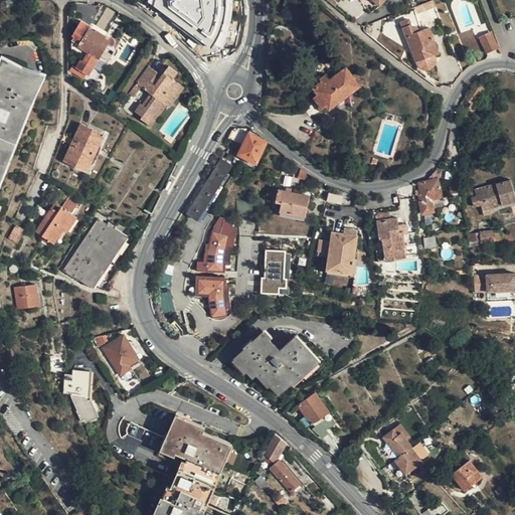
[(199,0),(156,0),(155,8),(170,13),(171,10),(176,12),(175,14),(172,24),(187,28),(188,28),(190,27),(191,25),(192,23),(199,0)]
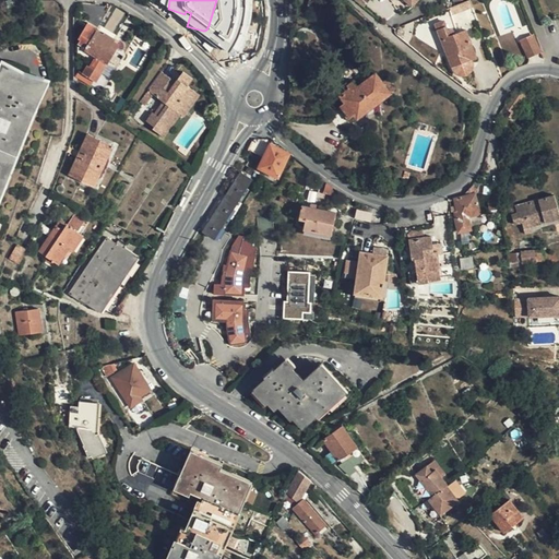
[(468,0),(456,4),(450,7),(453,14),(473,7),(474,7),(471,0),(468,0)]
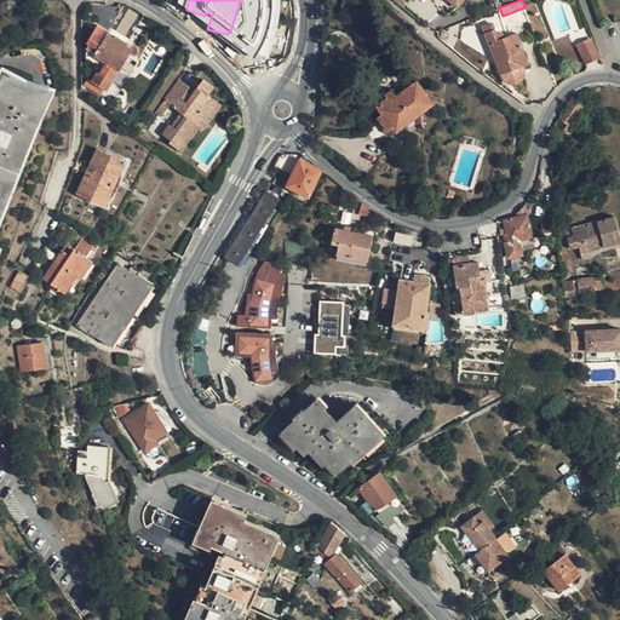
[(521,67),(526,65),(530,63),(518,33),(505,38),(500,39),(498,33),(494,22),(483,26),(504,76),(506,80),(511,82),(517,82),(521,81),(524,78),(521,67)]
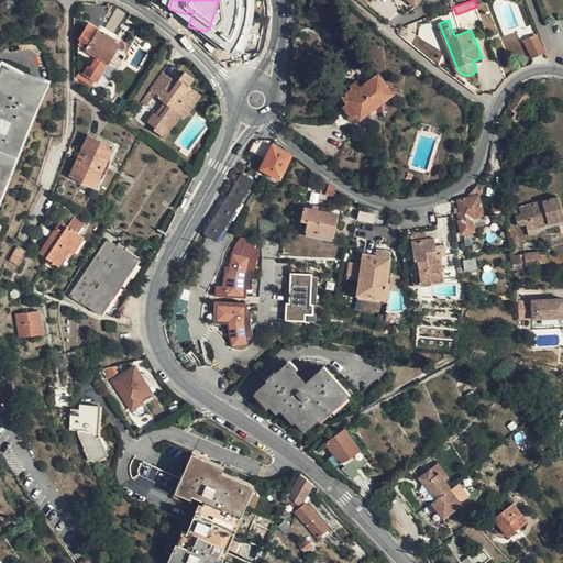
[(101,75),(114,53),(110,50),(116,42),(117,40),(106,34),(106,36),(98,32),(87,51),(97,56),(90,68),(101,75)]
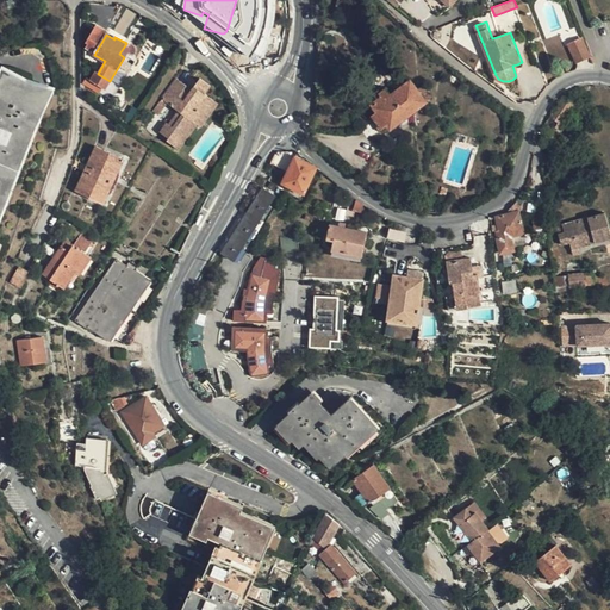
[(577,62),(590,55),(583,38),(568,44),(577,62)]
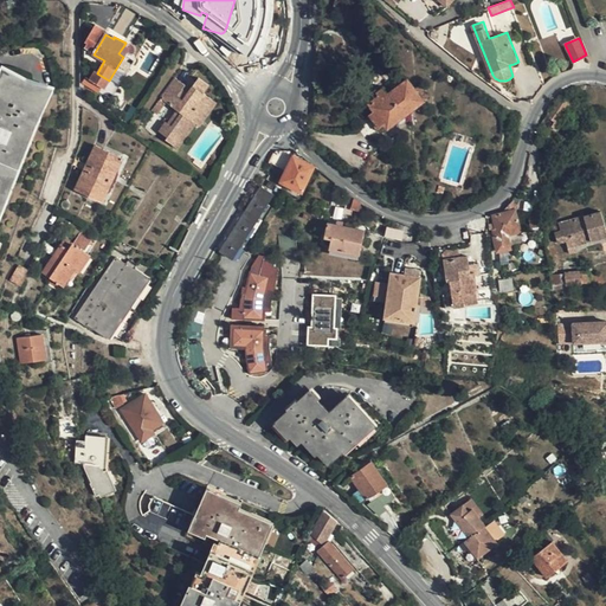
[(129,47),(124,45),(118,53),(123,57),(129,47)]
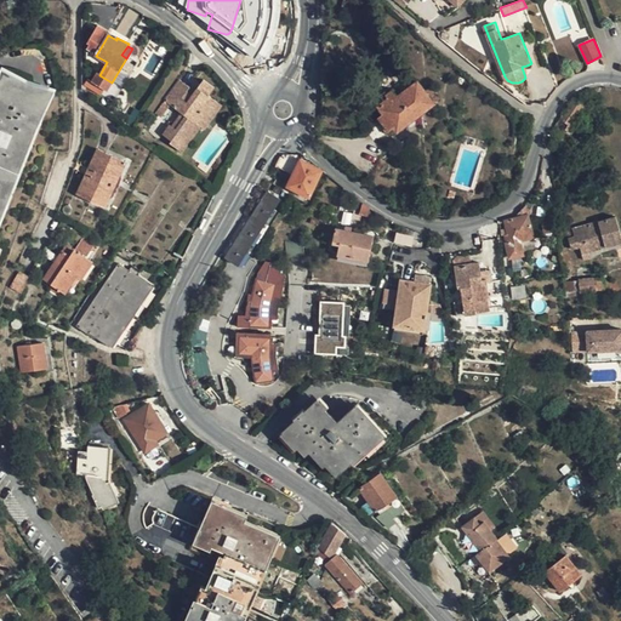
[(0,205),(45,92),(9,79),(0,98),(0,205)]
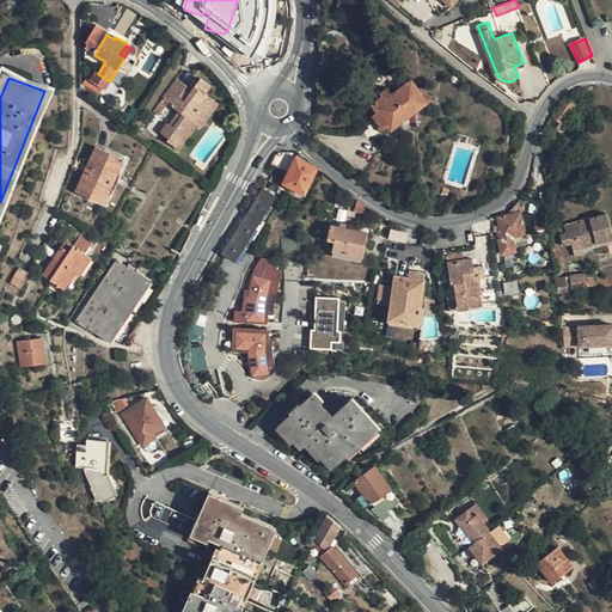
[(414,112),(423,105),(416,96),(422,91),(428,99),(434,96),(426,85),(421,89),(411,78),(392,93),(386,98),(383,95),(373,103),(378,111),(374,115),(384,128),(389,124),(392,129),(414,112)]
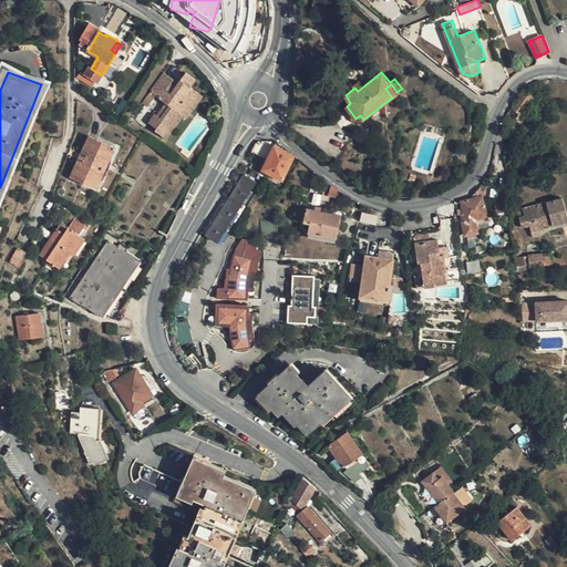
[(165,138),(182,115),(198,93),(192,88),(196,81),(186,73),(175,88),(171,94),(166,91),(171,84),(174,81),(164,73),(151,92),(156,96),(165,103),(169,106),(161,119),(156,116),(155,114),(148,123),(156,129),(155,132),(165,138)]
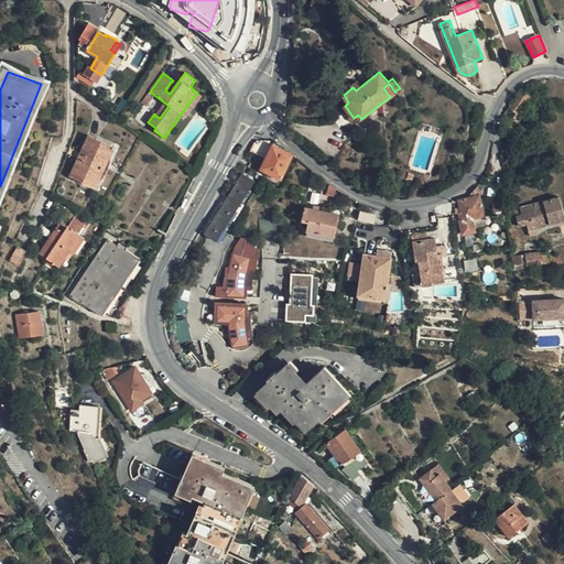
[(351,85),(353,87),(356,90),(361,86),(357,80),(351,85)]
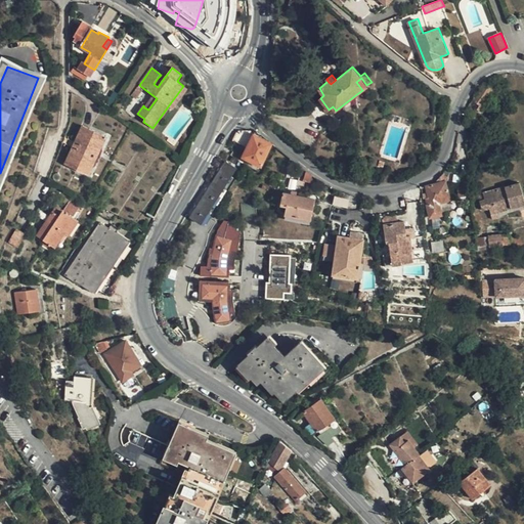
[(162,81),(158,78),(154,84),(158,87),(162,81)]
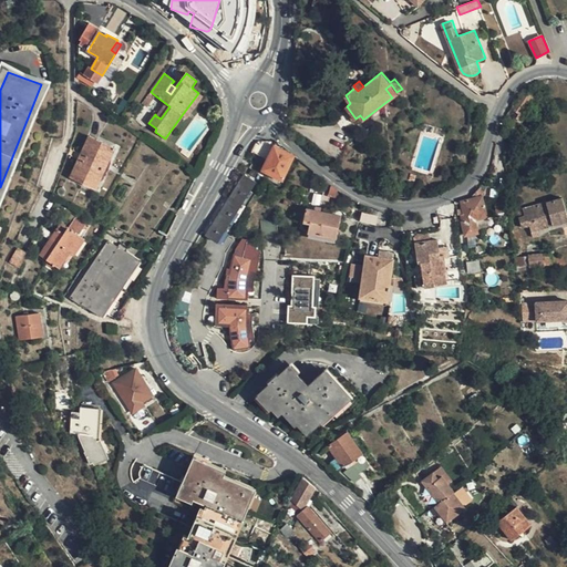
[(399,93),(397,92),(391,84),(385,89),(392,98),(399,93)]
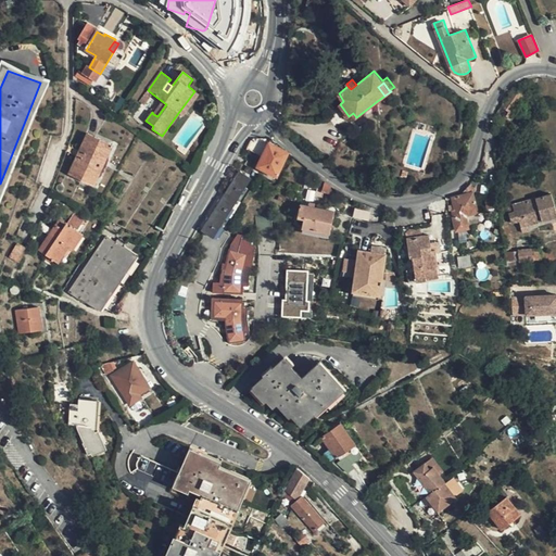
[(144,105),(153,95),(148,90),(140,101),(144,105)]
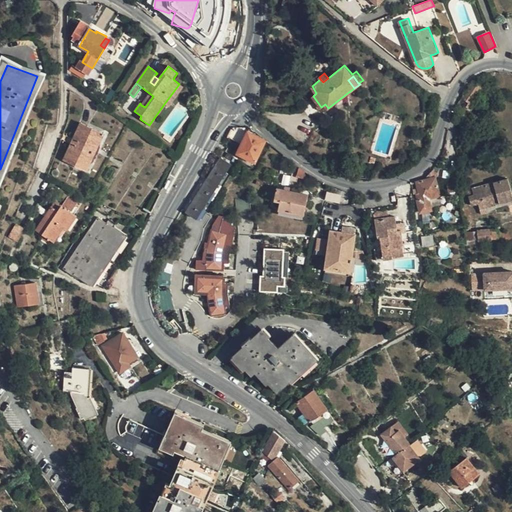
[(464,93),(461,98),(469,103),(465,108),(471,112),(485,90),(474,83),(466,94),(464,93)]
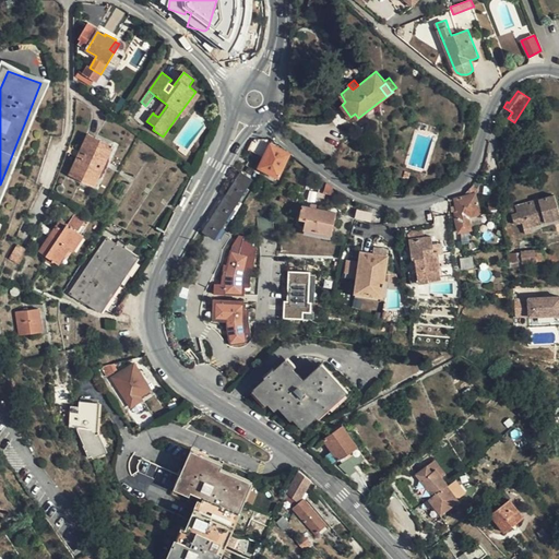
[(179,114),(181,115),(183,117),(200,95),(195,92),(179,114)]
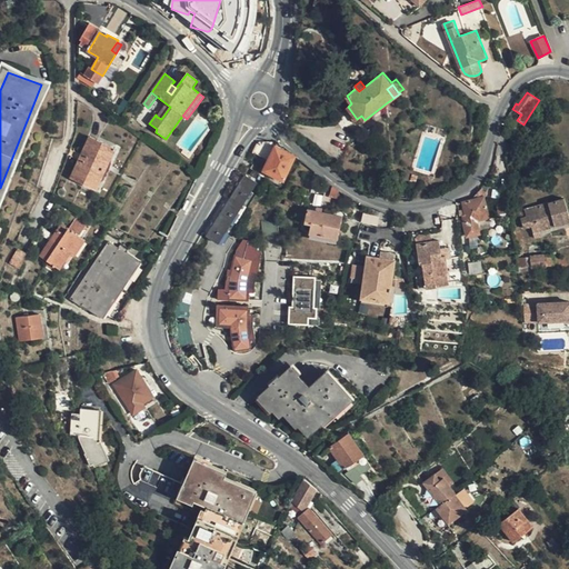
[(120,115),(128,103),(125,100),(117,111),(120,115)]
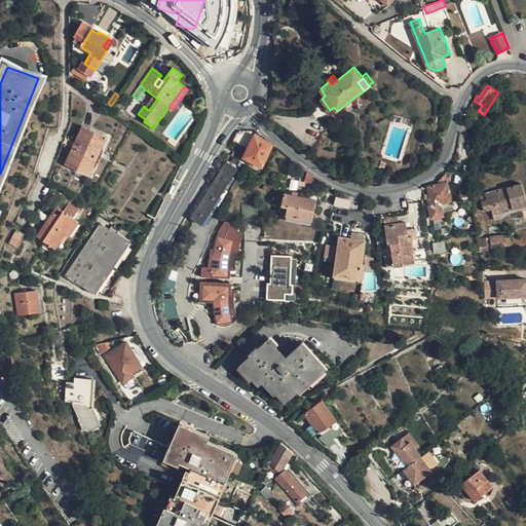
[(153,96),(145,108),(149,110),(157,99),(153,96)]
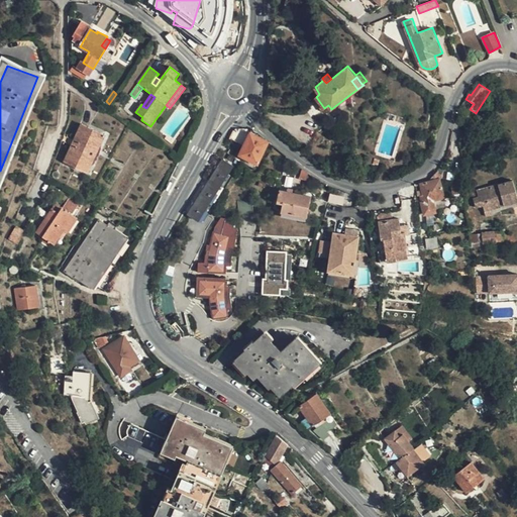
[(495,110),(500,103),(494,99),(490,106),(495,110)]
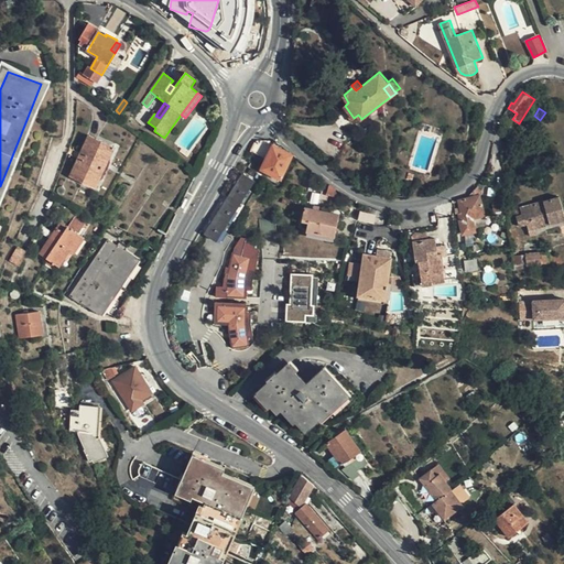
[(166,140),(183,116),(181,115),(164,138),(166,140)]
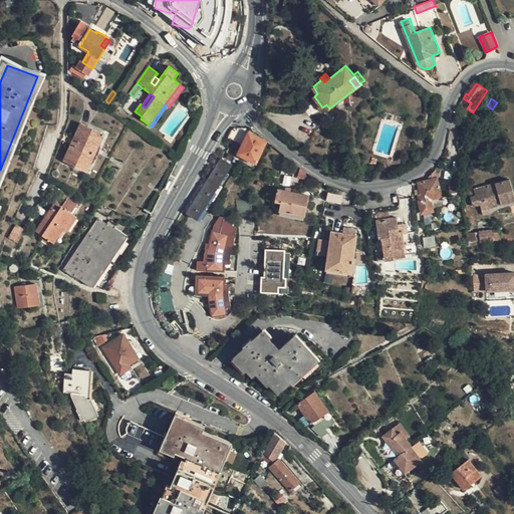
[(103,135),(81,124),(74,141),(64,160),(87,171),(103,135)]
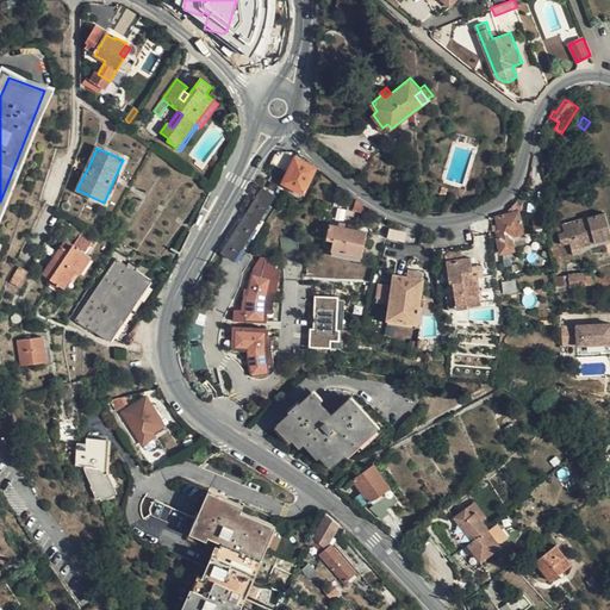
[(316,168),(296,159),(284,182),(304,193),(316,168)]
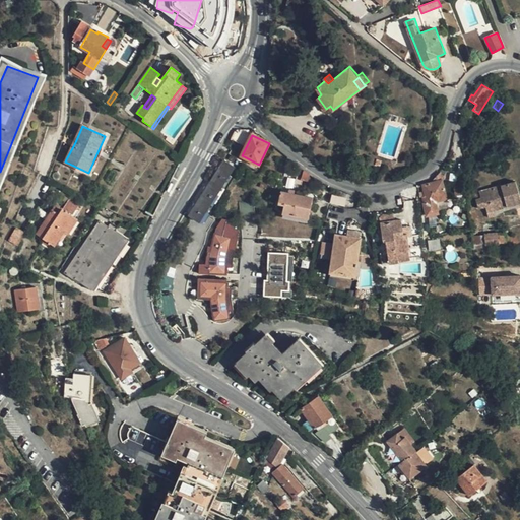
[(234,168),(224,161),(190,214),(200,221),(234,168)]
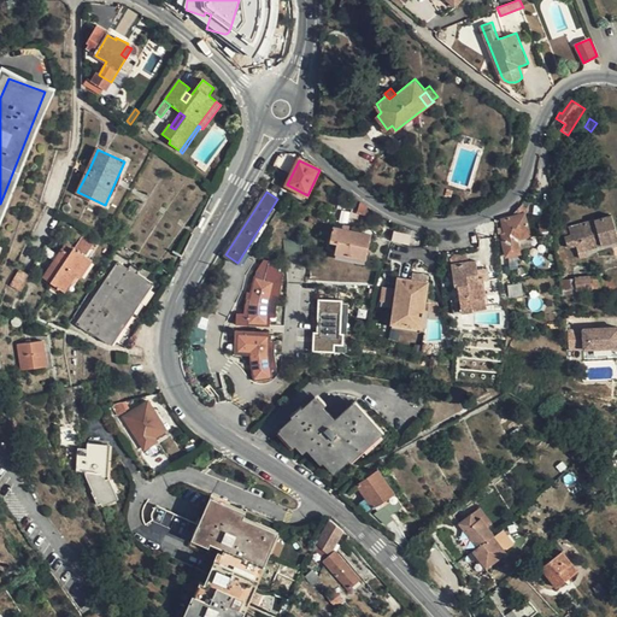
[(513,213),(512,215),(513,217),(503,219),(501,219),(505,235),(503,235),(504,241),(501,241),(504,257),(519,253),(517,240),(529,236),(529,233),(528,227),(532,227),(530,222),(527,223),(522,205),(522,206),(513,213)]
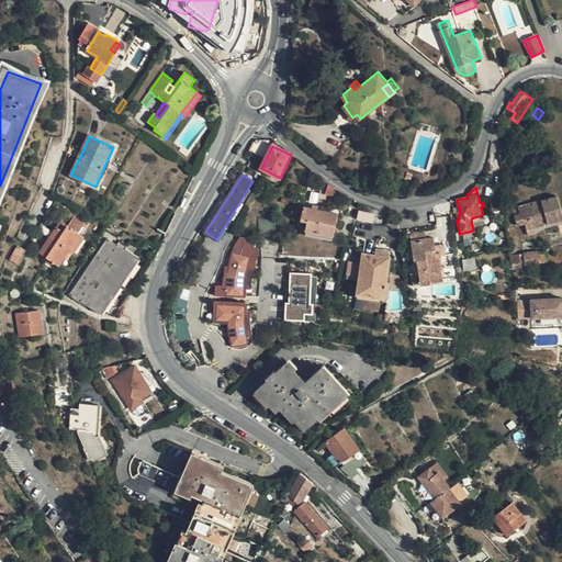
[(561,220),(561,213),(558,198),(519,209),(521,215),(515,217),(518,227),(525,226),(526,231),(532,228),(561,220)]
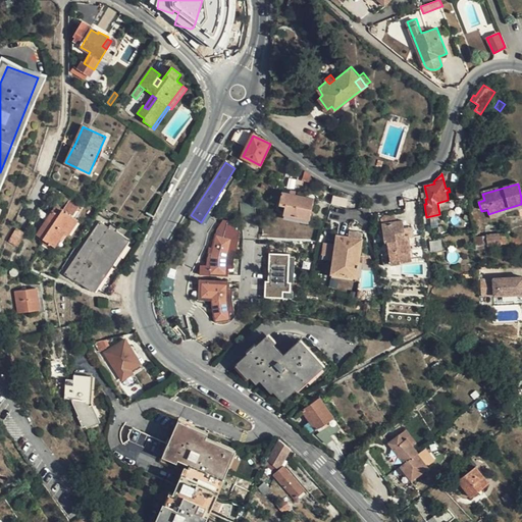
[(310,219),(314,200),(296,196),(291,195),(282,193),(279,205),(285,206),(284,214),(310,219)]
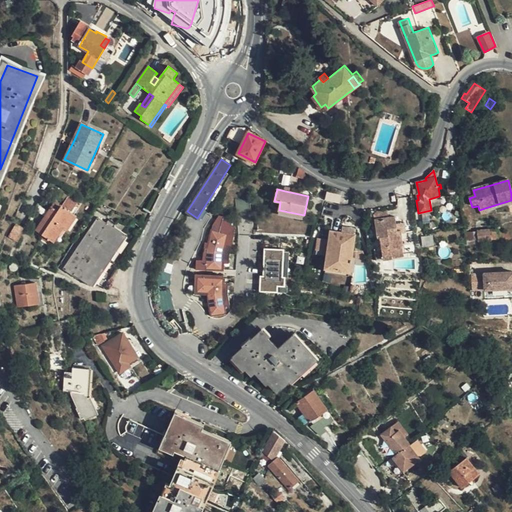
[(70,195),(68,199),(76,205),(79,201),(70,195)]
